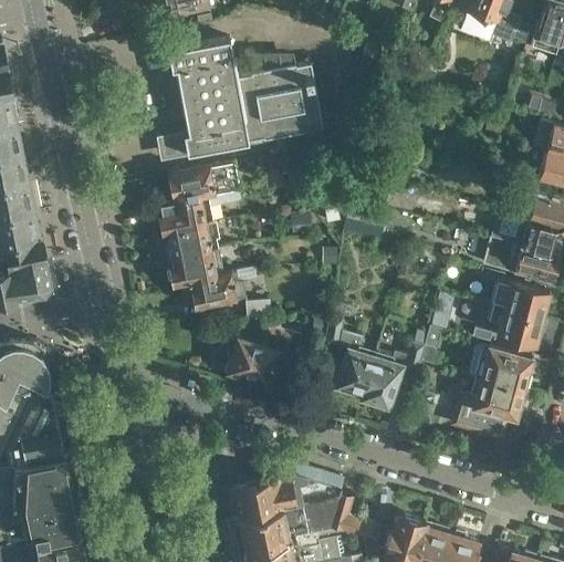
[(158,0),(159,0),(165,0),(168,16),(211,8),(209,0),(158,0)]
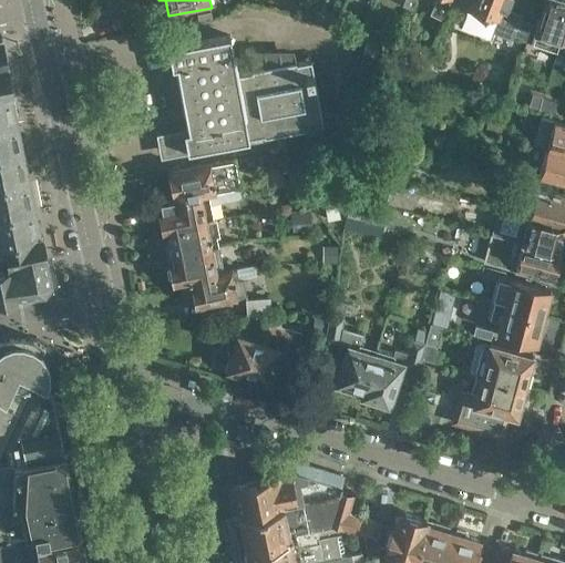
[(408,0),(404,10),(413,13),(420,0),(408,0)]
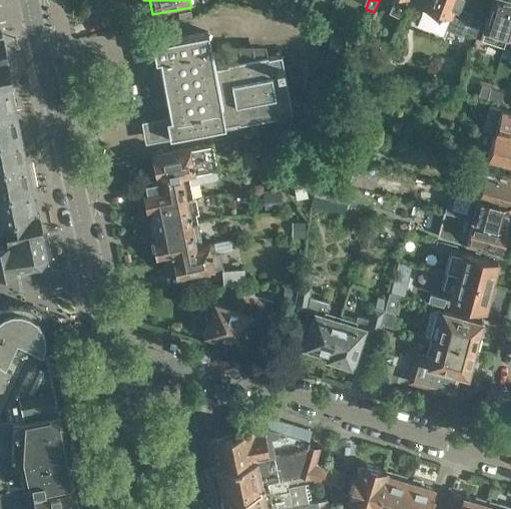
[(398,0),(390,16),(403,23),(413,3),(409,1),(409,0),(398,0)]
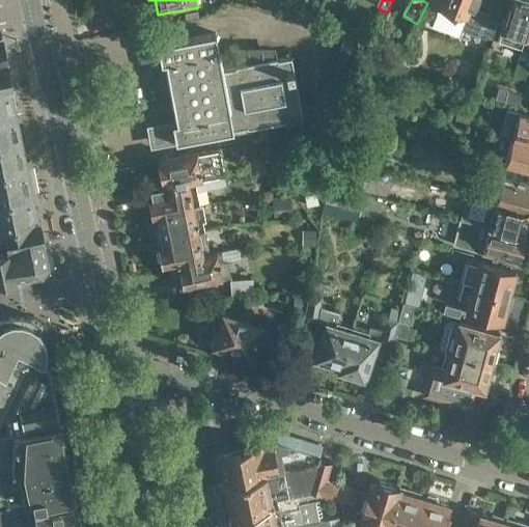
[(429,0),(428,3),(436,6),(435,10),(437,11),(430,28),(460,38),(462,34),(478,40),(488,19),(475,14),(479,2),(475,1),(475,0),(429,0)]
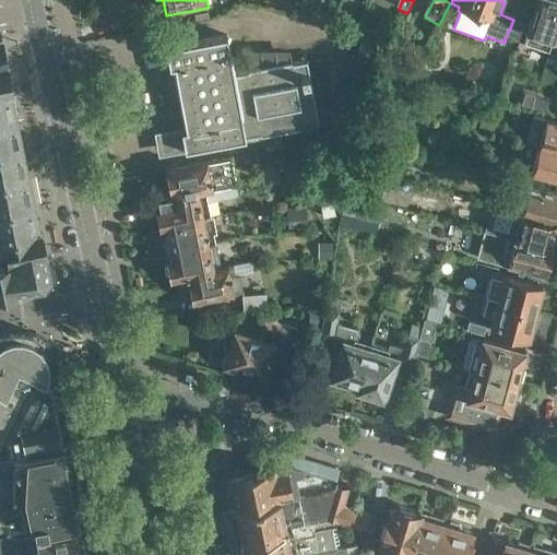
[(529,34),(526,43),(550,51),(556,30),(556,0),(537,0),(526,34),(529,34)]
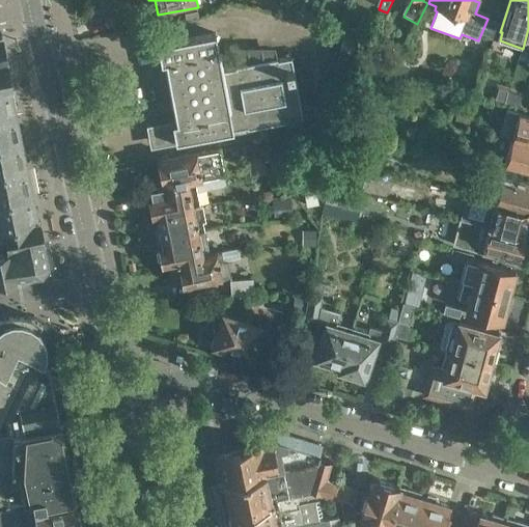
[(344,29),(343,31),(328,113),(301,108),(293,58),(223,72),(221,56),(219,56),(215,35),(158,46),(161,64),(166,63),(176,122),(160,126),(164,146),(234,133),(234,131),(295,120),(296,128),(338,135),(358,31),(344,29)]
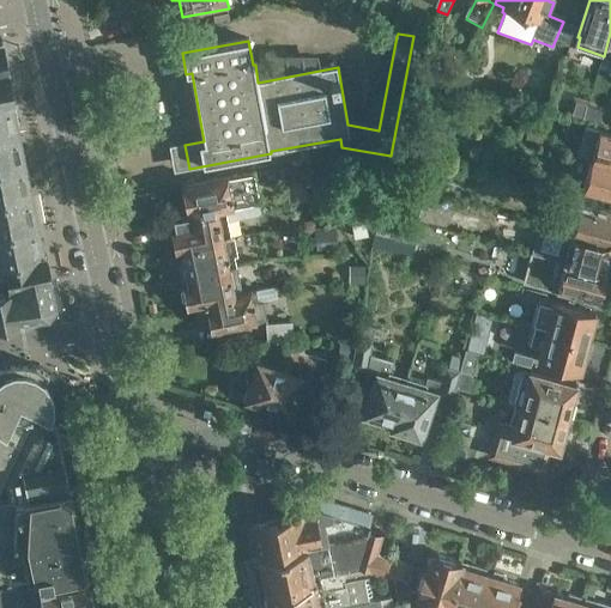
[(273,56),(273,72),(319,71),(319,55),(273,56)]
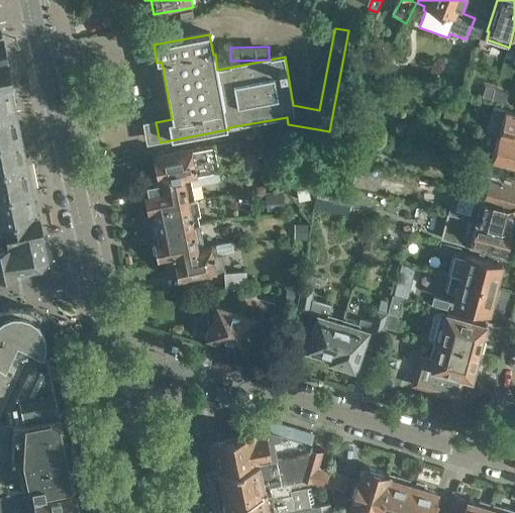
[(0,63),(0,89),(10,88),(12,87),(7,62),(0,63)]
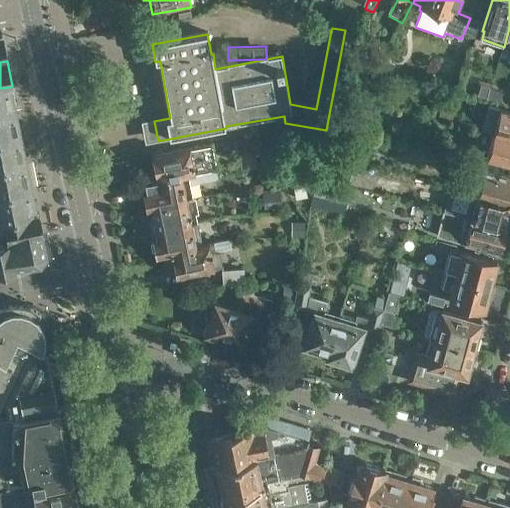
[(480,83),(475,99),(486,103),(491,86),(480,83)]
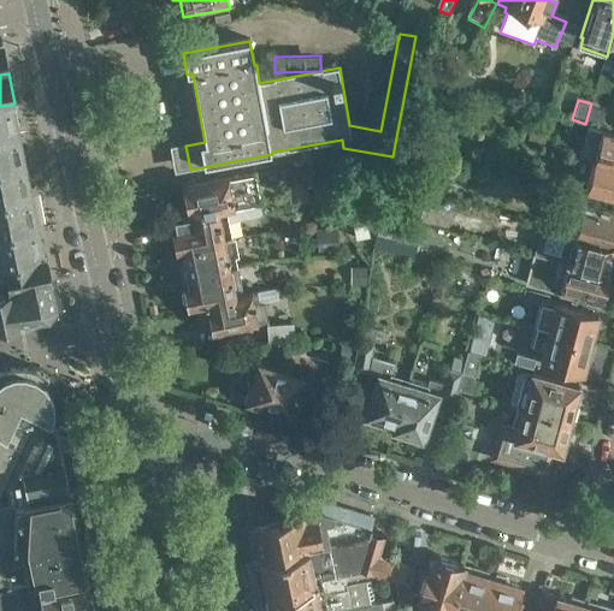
[(12,105),(0,106),(0,138),(19,135),(12,105)]
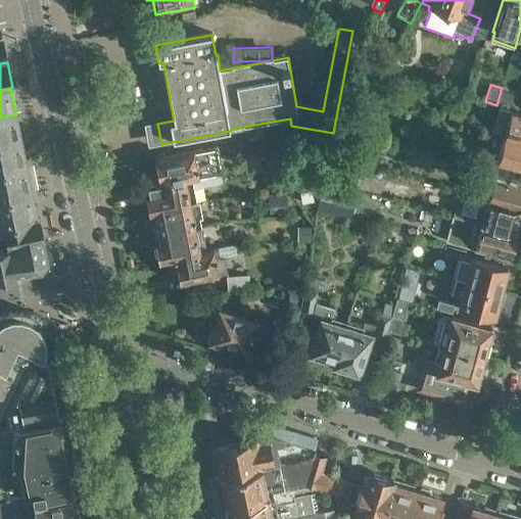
[(473,114),(452,109),(448,125),(470,130),(473,114)]
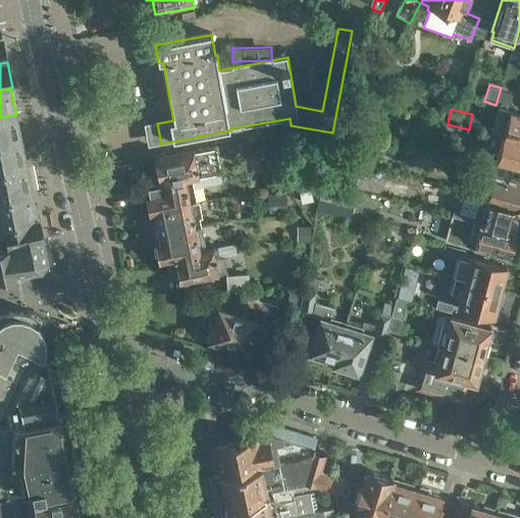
[(519,116),(500,111),(494,136),(503,138),(519,142),(519,116)]
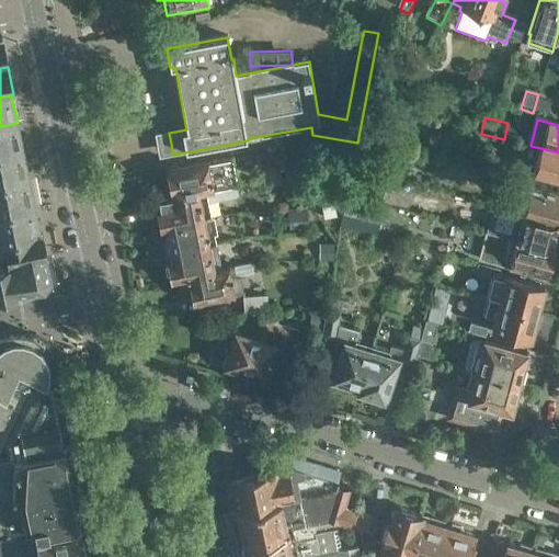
[(0,126),(0,156),(23,151),(18,123),(0,126)]
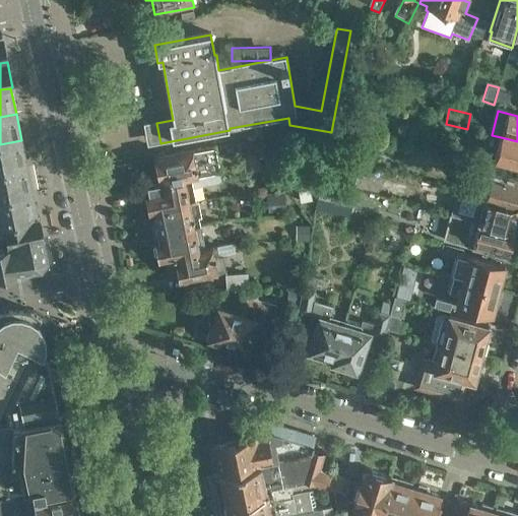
[(517,141),(501,137),(494,162),(517,168),(517,141)]
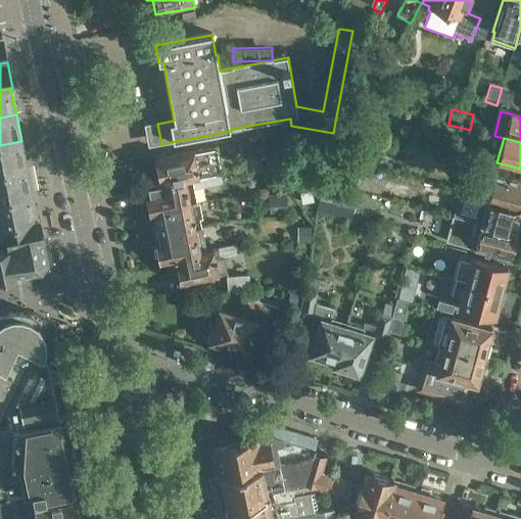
[(0,173),(27,168),(21,141),(0,145),(0,173)]
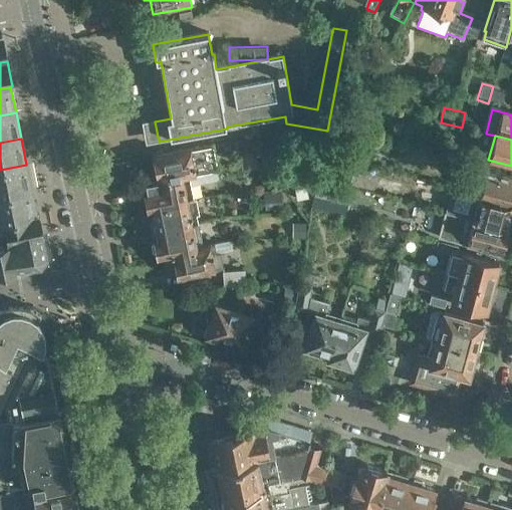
[(154,158),(159,183),(219,172),(214,147),(200,150),(154,158)]
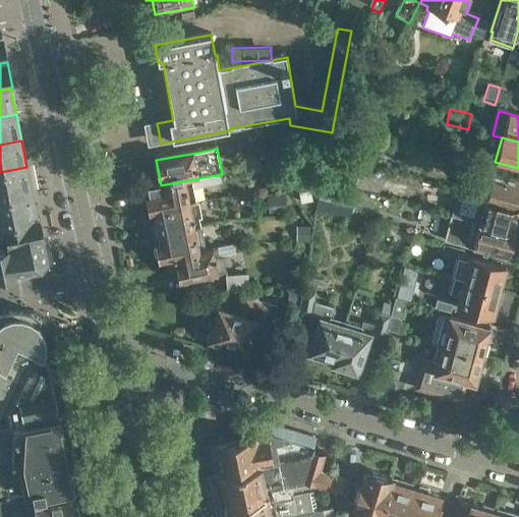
[(245,160),(248,174),(265,173),(262,169),(254,158),(245,160)]
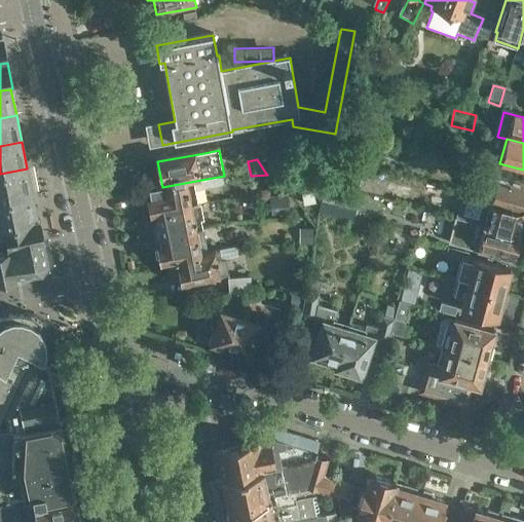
[(333,163),(328,185),(359,192),(364,171),(333,163)]
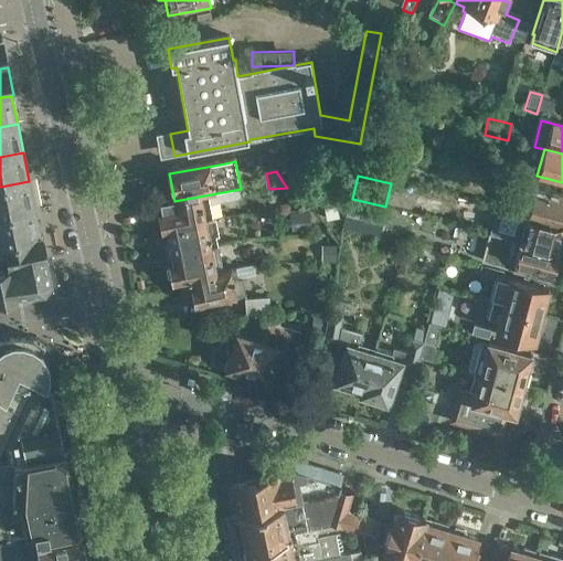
[(0,215),(34,209),(29,181),(0,187),(0,215)]
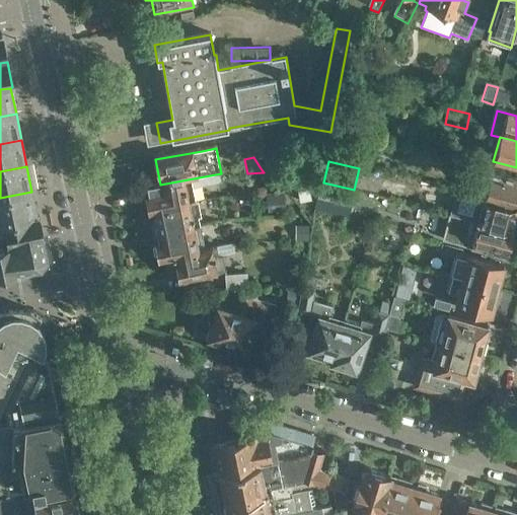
[(147,196),(150,211),(194,203),(192,190),(223,184),(221,173),(160,185),(149,187),(150,196),(147,196)]
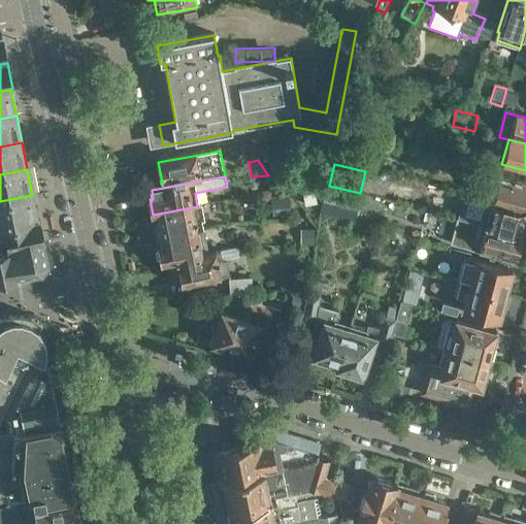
[(525,184),(498,176),(491,202),(525,211),(525,184)]
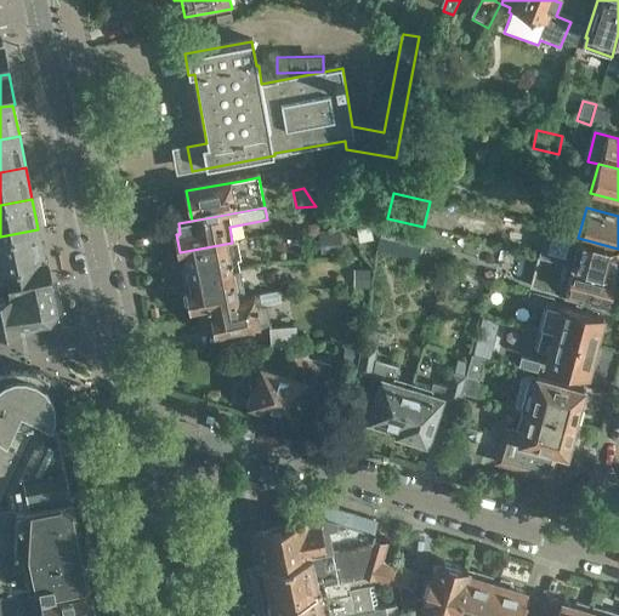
[(0,269),(45,262),(38,229),(0,237),(0,269)]
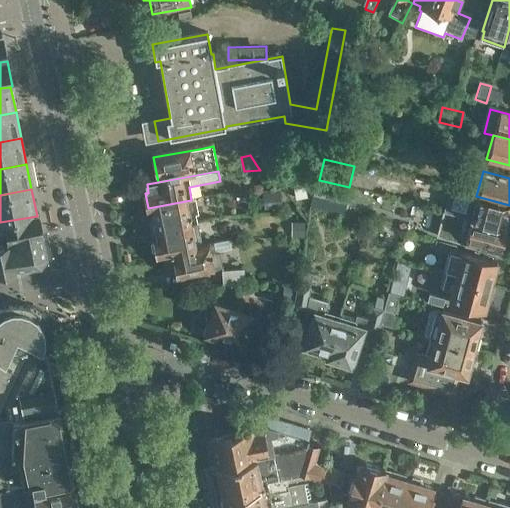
[(306,189),(295,190),(297,201),(307,200),(306,189)]
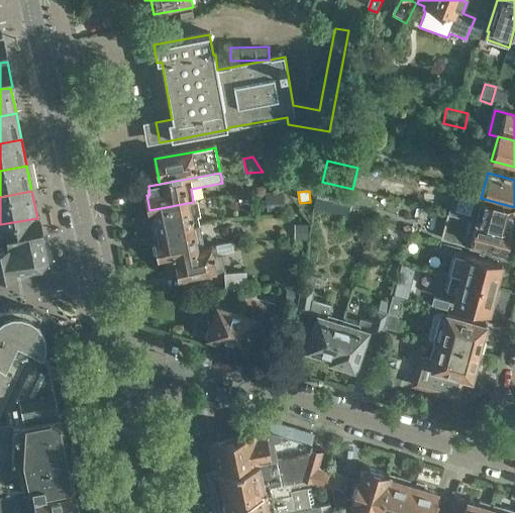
[(481,198),(454,191),(447,215),(510,231),(511,230),(513,230),(514,230),(514,219),(513,219),(514,215),(514,207),(481,198)]
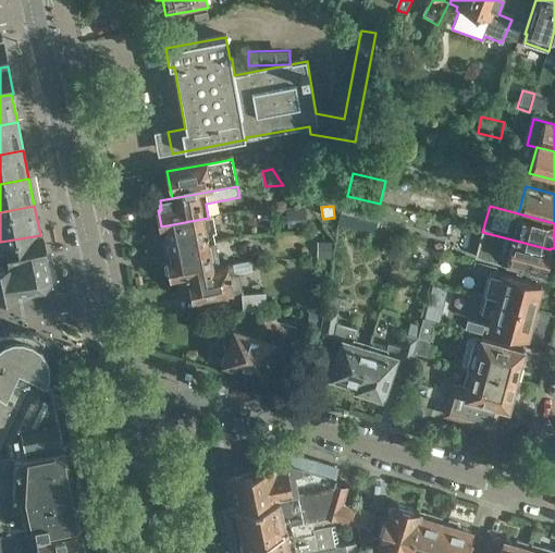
[(355,208),(349,231),(374,236),(380,213),(355,208)]
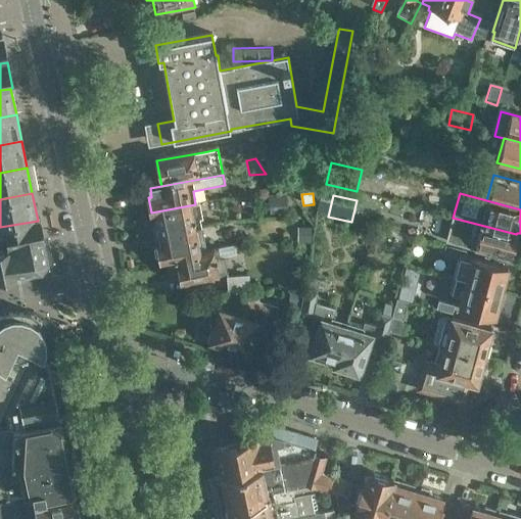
[(286,198),(270,199),(272,218),(287,216),(286,198)]
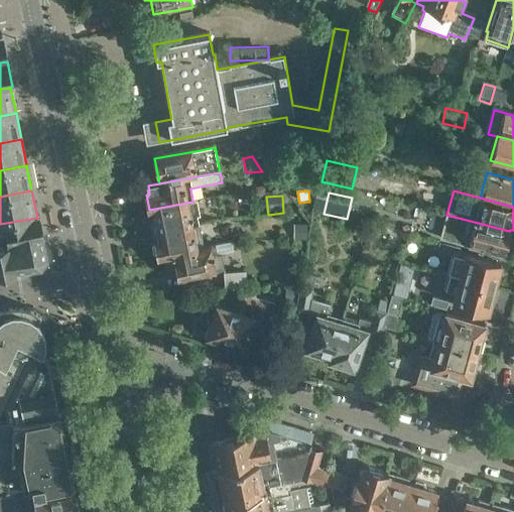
[(193,202),(149,210),(151,220),(155,224),(157,233),(198,225),(196,215),(199,215),(197,201),(193,202)]
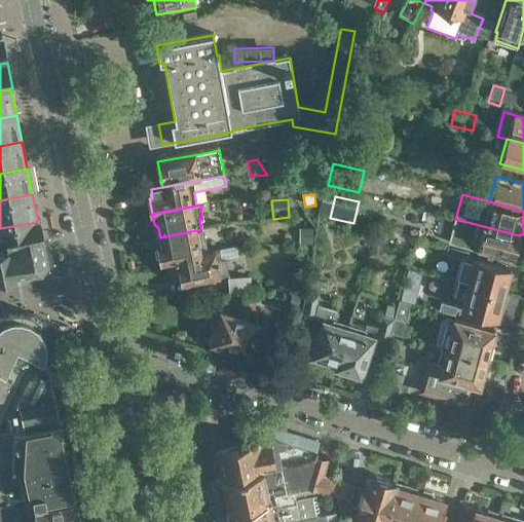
[(519,235),(455,219),(449,245),(476,252),(513,261),(515,250),(517,251),(520,249),(522,243),(520,239),(518,239),(519,235)]
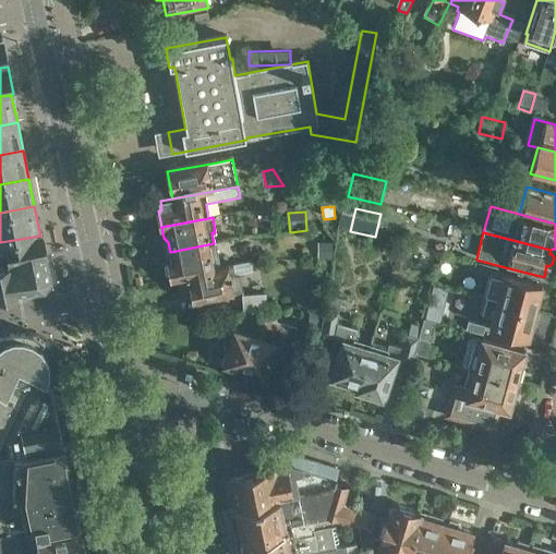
[(0,297),(48,289),(52,282),(43,235),(40,236),(0,242),(0,297)]
